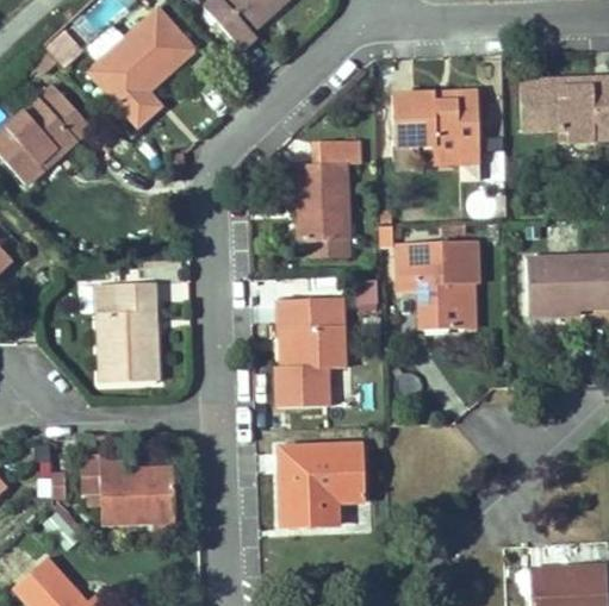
[(253,31),(289,0),(211,0),(205,6),(244,50),(259,38),(253,31)]
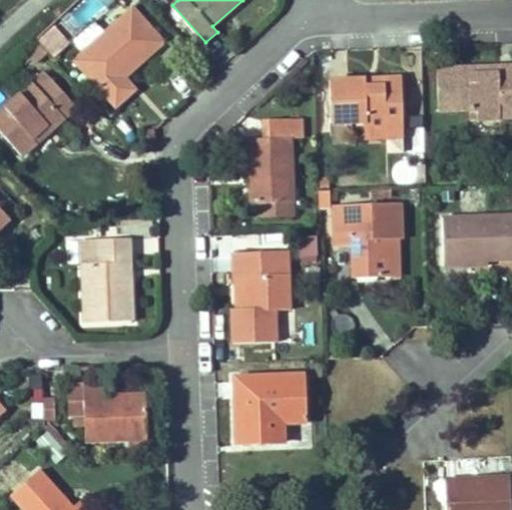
[(164,43),(134,8),(84,54),(100,72),(93,78),(116,105),(136,89),(126,77),(164,43)]
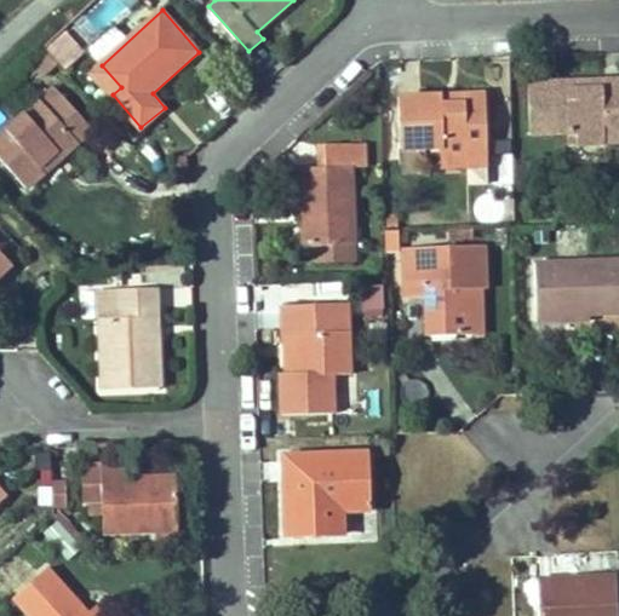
[(63,30),(45,47),(62,68),(81,51),(63,30)]
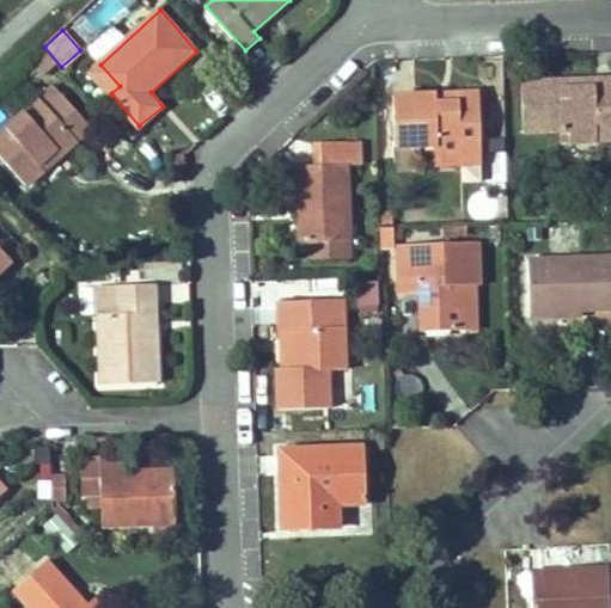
[(120,86),(101,65),(91,72),(111,93),(120,86)]
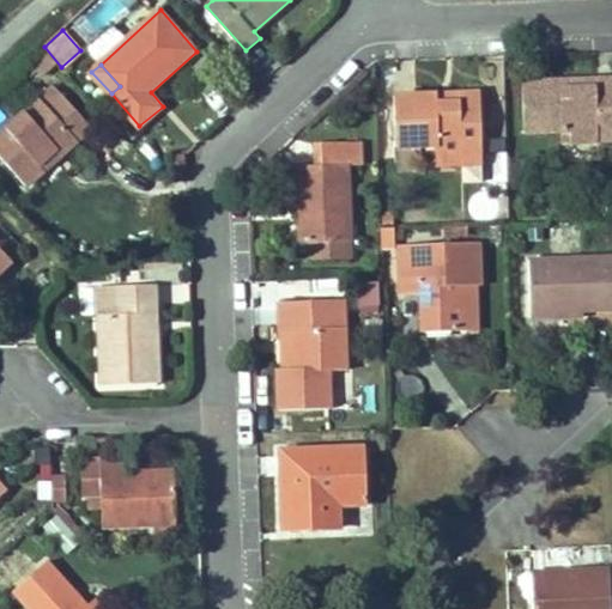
[(611,77),(523,80),(525,132),(573,129),(573,142),(600,142),(600,125),(611,123),(611,77)]
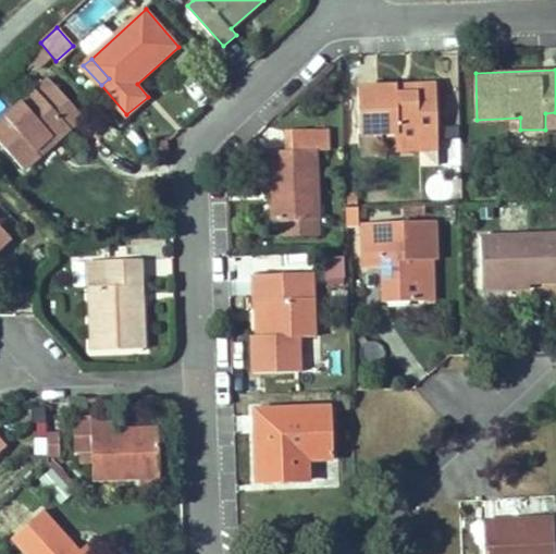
[(439,138),(437,84),(412,85),(412,93),(400,94),(399,85),(360,86),(362,133),(399,132),(399,140),(439,138)]
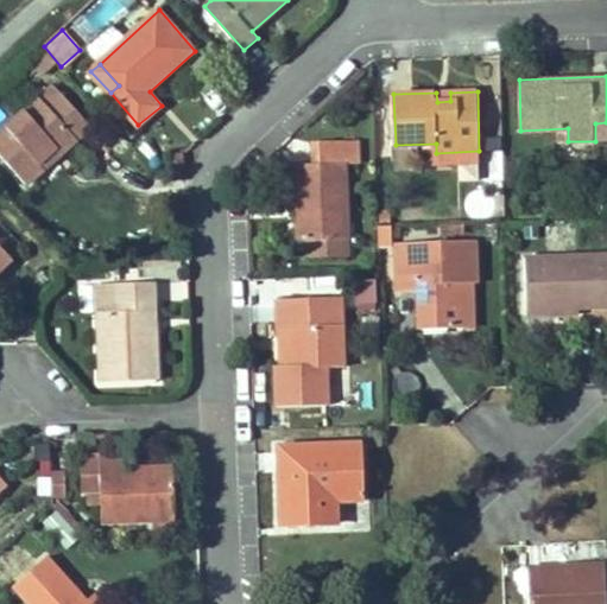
[(450,101),(450,93),(436,93),(437,102),(450,101)]
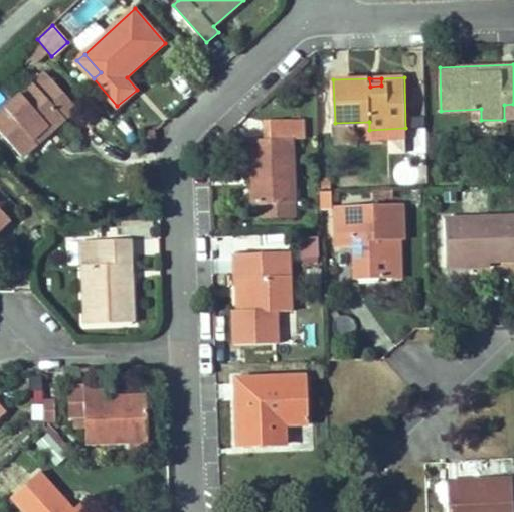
[(65,118),(62,114),(74,103),(52,79),(41,90),(34,82),(0,113),(0,130),(22,156),(38,142),(32,137),(46,124),(52,130),(65,118)]
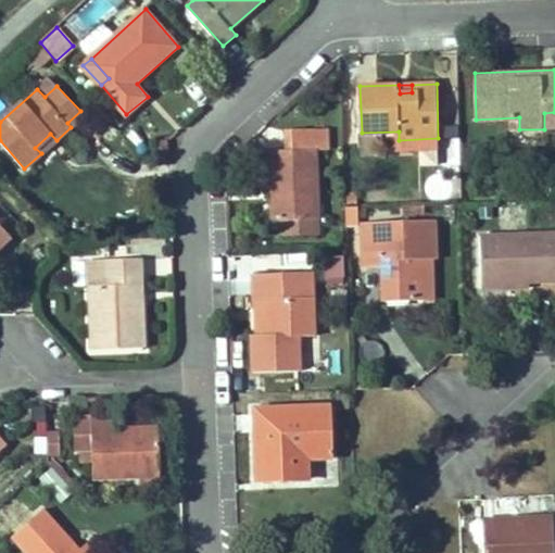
[(320,214),(316,147),(327,146),(325,125),(292,126),(293,147),(269,148),(272,177),(276,177),(276,190),(273,190),(274,217),(282,216),(320,214)]
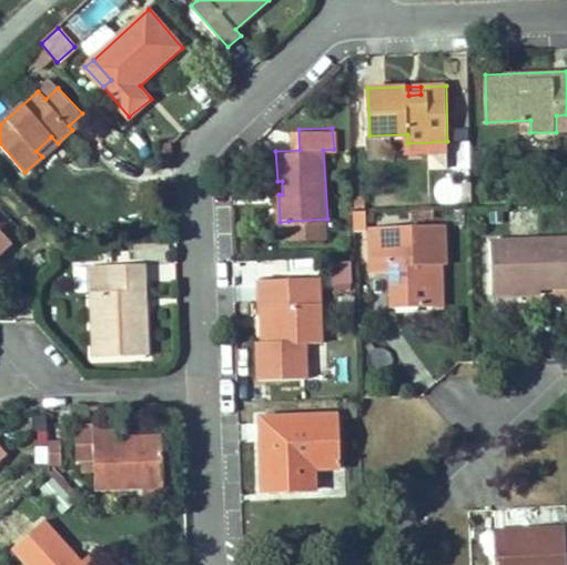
[(42,157),(58,143),(51,137),(36,151),(42,157)]
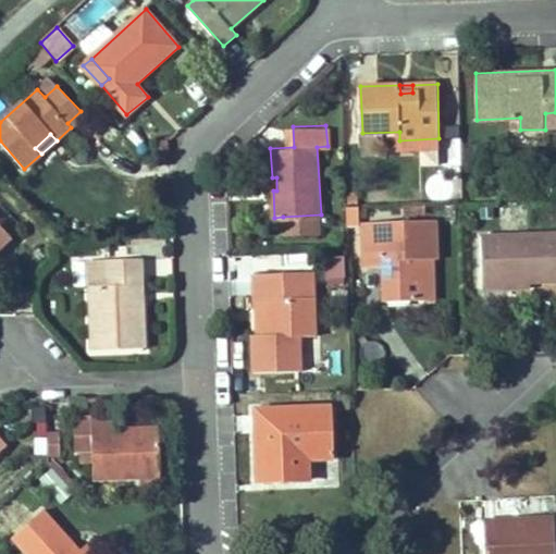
[(439,149),(439,138),(399,140),(399,149),(439,149)]
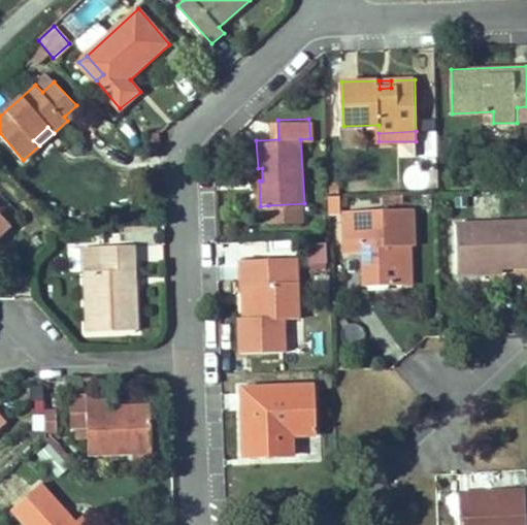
[(339,209),(339,196),(327,197),(328,209),(339,209)]
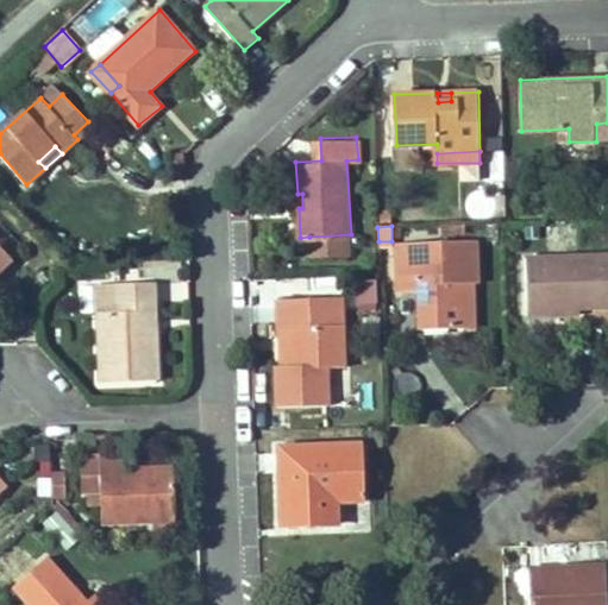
[(352,252),(351,234),(309,237),(311,254),(352,252)]
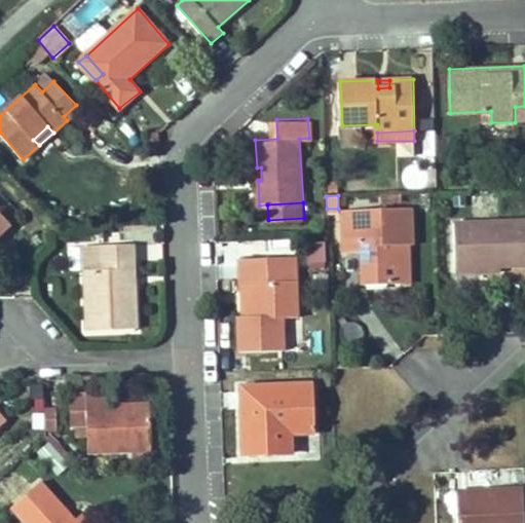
[(410,245),(410,208),(343,209),(343,252),(362,253),(363,284),(402,283),(401,245),(408,245),(410,245)]
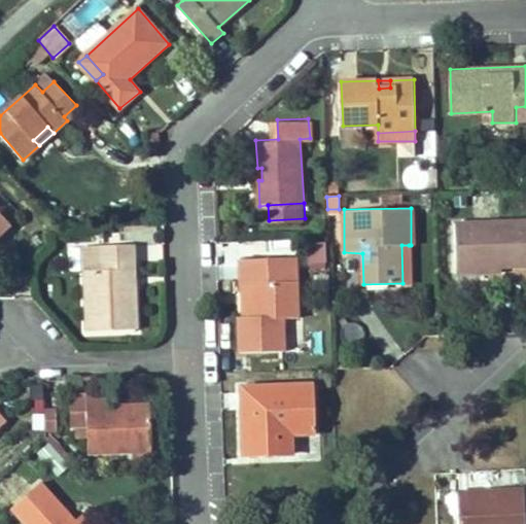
[(0,232),(9,224),(0,213),(0,232)]
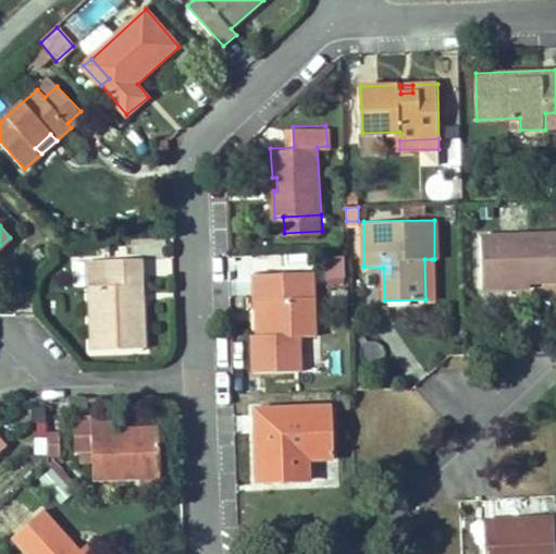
[(555,233),(481,235),(482,290),(503,288),(503,283),(528,282),(555,280),(555,233)]
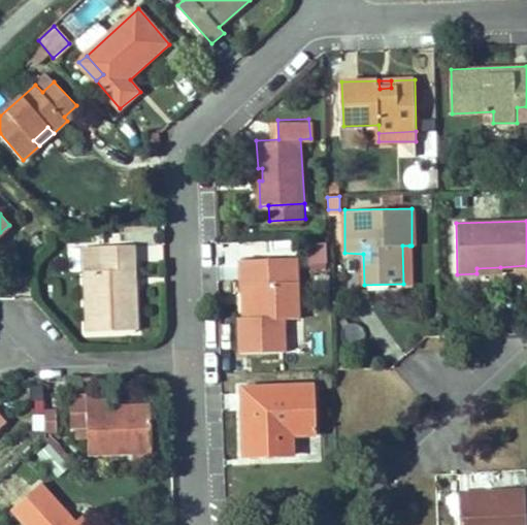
[(309,240),(310,264),(328,264),(327,239),(309,240)]
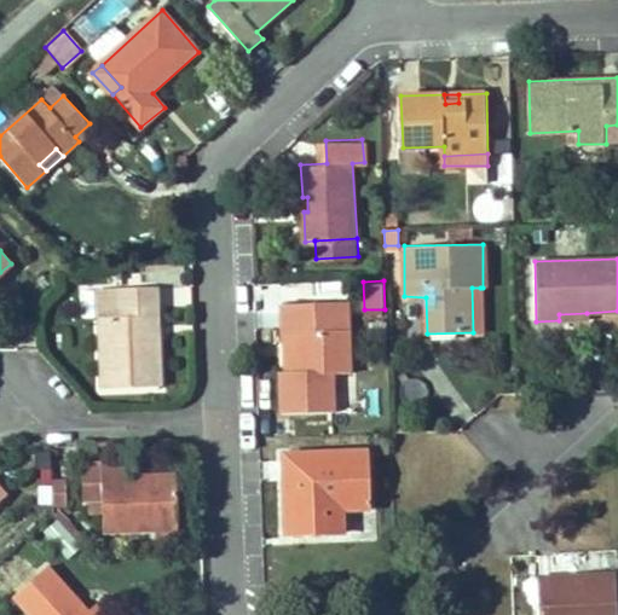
[(162,384),(160,340),(149,341),(146,306),(159,306),(157,288),(122,289),(123,315),(102,317),(104,387),(162,384)]
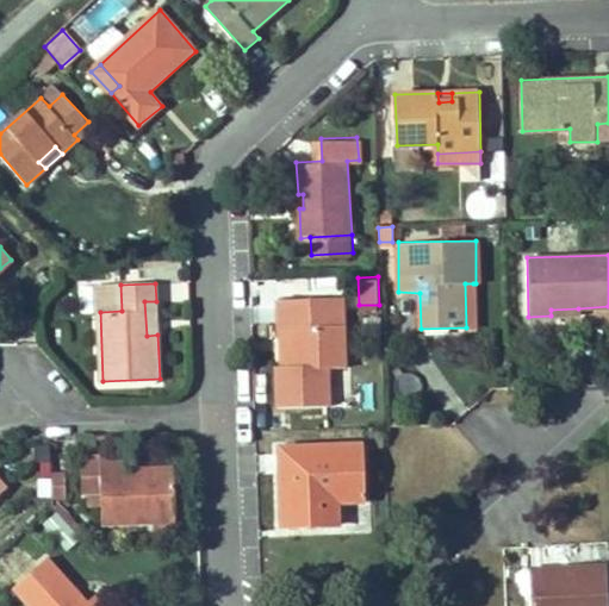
[(346,369),(343,299),(279,300),(280,328),(293,328),(294,364),(277,364),(278,406),(328,406),(327,370),(346,369)]
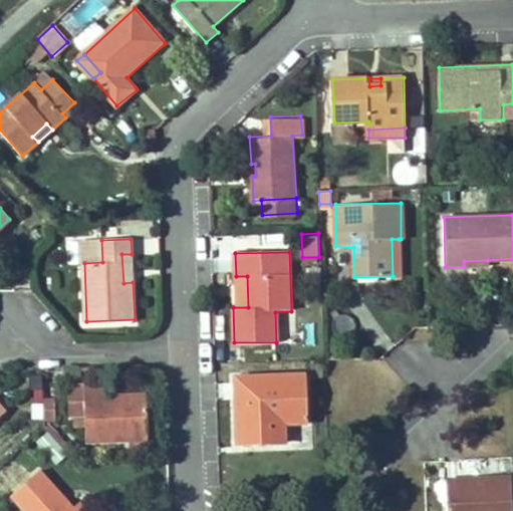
[(133,282),(132,254),(121,254),(123,283),(133,282)]
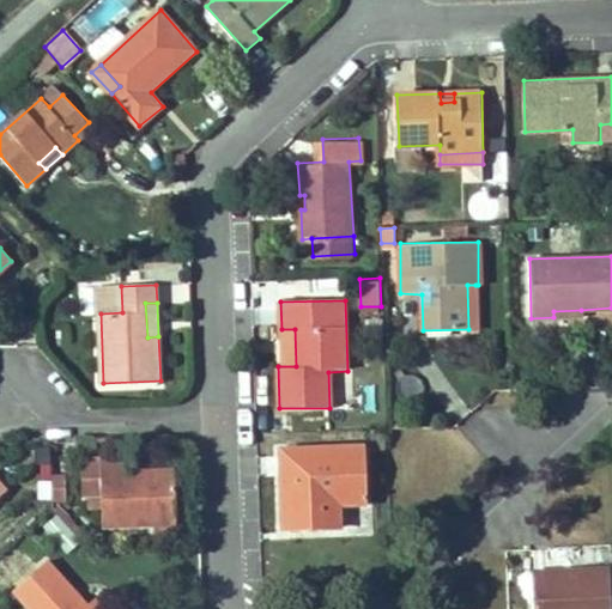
[(423,372),(398,375),(400,393),(424,390),(423,372)]
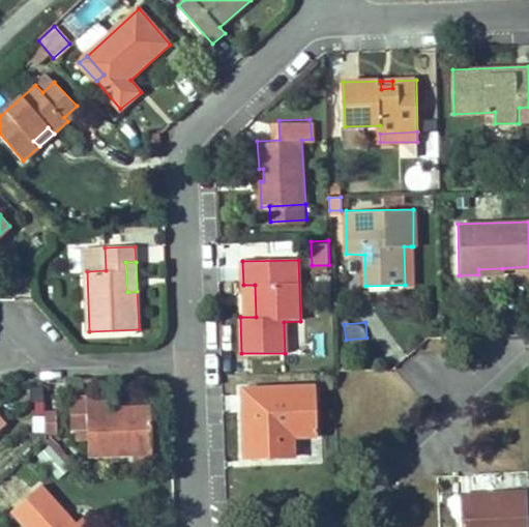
[(317,436),(316,389),(242,390),(245,462),(281,460),(281,459),(280,437),(292,437),(317,436)]
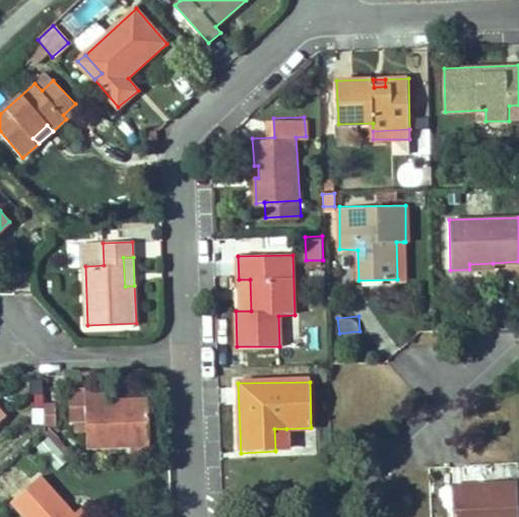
[(149,445),(147,400),(88,401),(88,393),(68,393),(69,421),(85,421),(86,446),(149,445)]
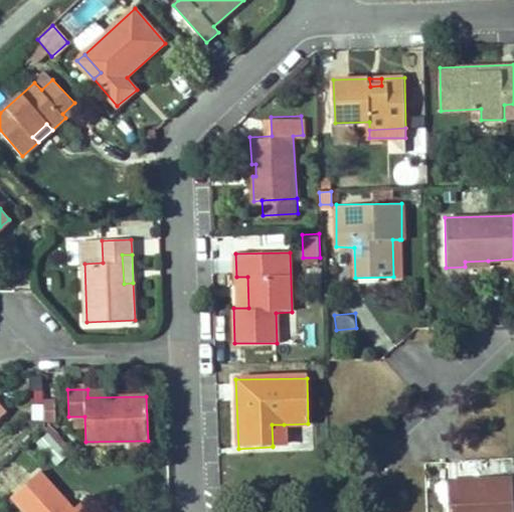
[(30,400),(32,418),(57,415),(55,397),(30,400)]
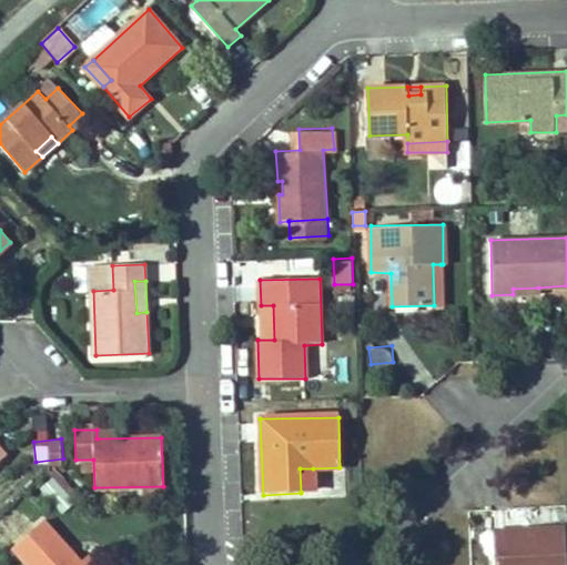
[(313,491),(313,468),(300,468),(301,492),(313,491)]
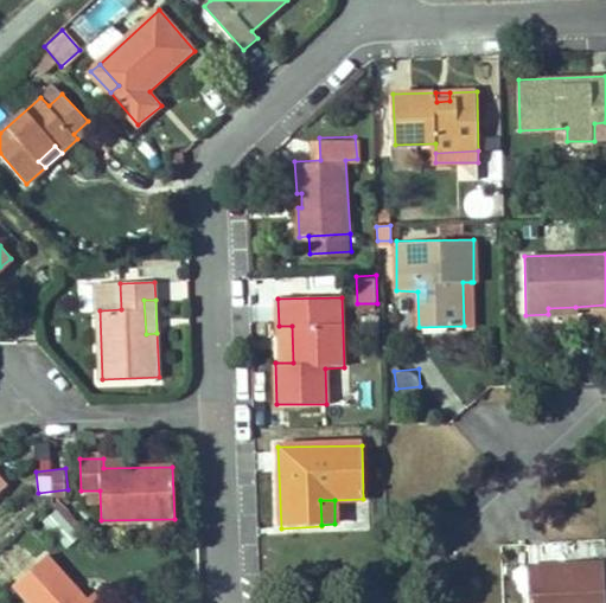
[(87,598),(48,555),(13,587),(27,602),(103,602),(93,592),(87,598)]
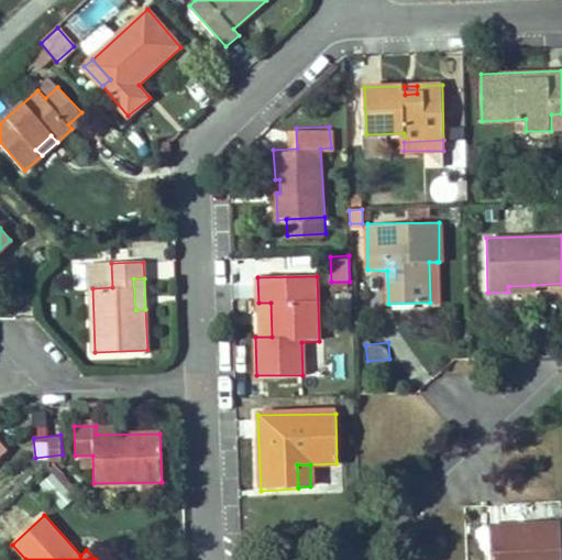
[(561,523),(530,524),(531,530),(508,530),(507,525),(491,525),(491,559),(561,559),(561,523)]
